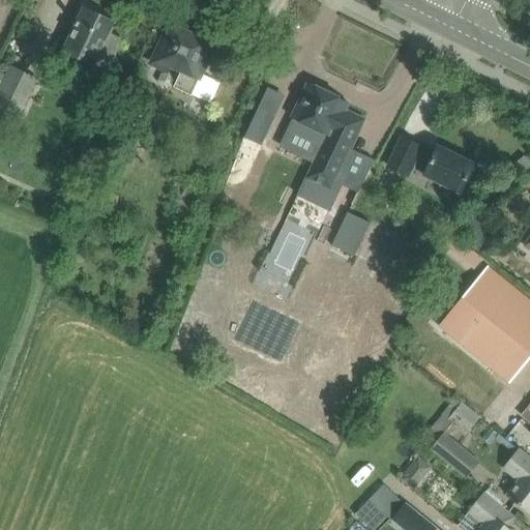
[(109,69),(110,69),(119,38),(118,37),(118,38),(109,33),(114,24),(85,9),(79,22),(78,22),(76,26),(77,26),(65,51),(59,63),(71,69),(77,67),(79,63),(90,69),(91,76),(101,81),(106,79),(109,69)]
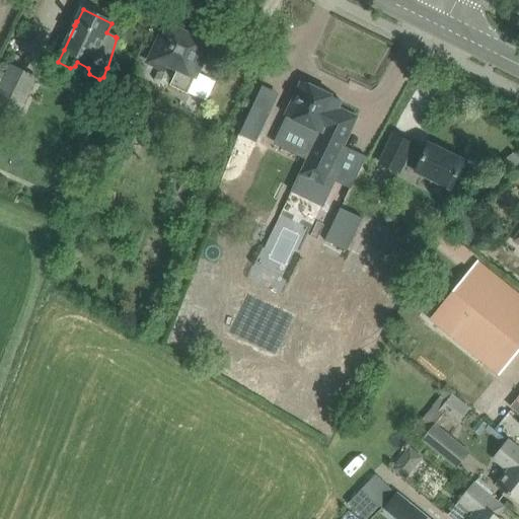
[(148,64),(163,71),(166,66),(176,72),(173,76),(170,84),(188,92),(203,62),(197,59),(205,43),(166,24),(148,64)]
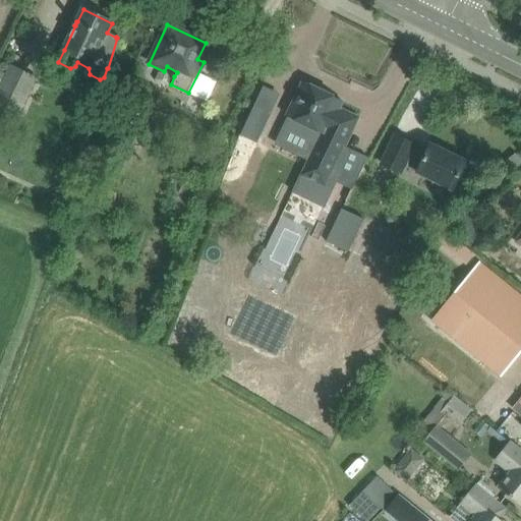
[(0,106),(19,115),(38,79),(11,66),(7,74),(0,70),(0,106)]
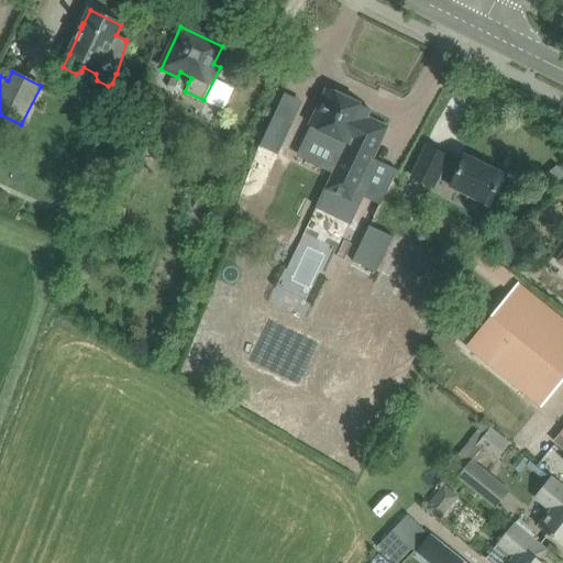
[(310,125),(305,136),(341,154),(346,142),(360,114),(366,118),(371,109),(328,89),(319,109),(310,125)]
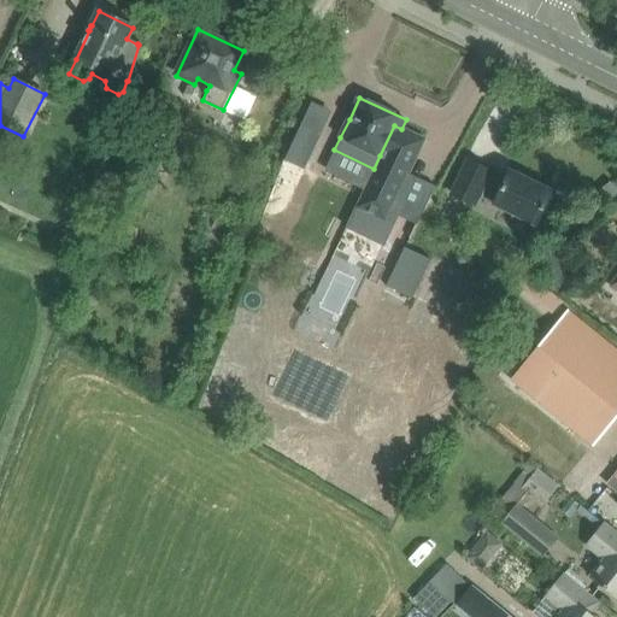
[(356,205),(346,225),(383,245),(404,201),(397,198),(415,162),(424,140),(401,129),(394,125),(380,156),(374,169),(356,205)]
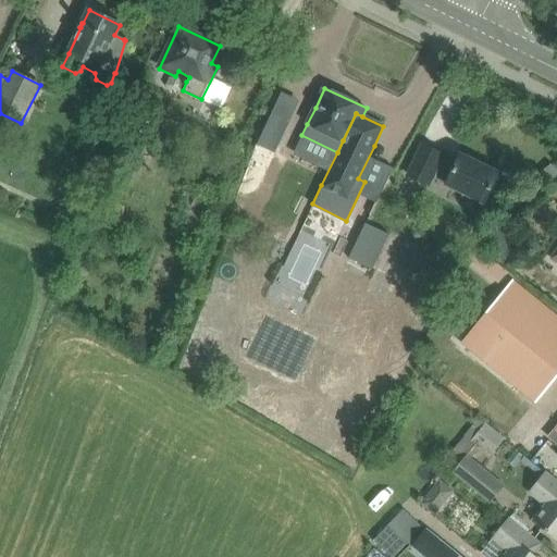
[(262,148),(274,153),(288,123),(275,118),(271,115),(257,145),(262,148)]
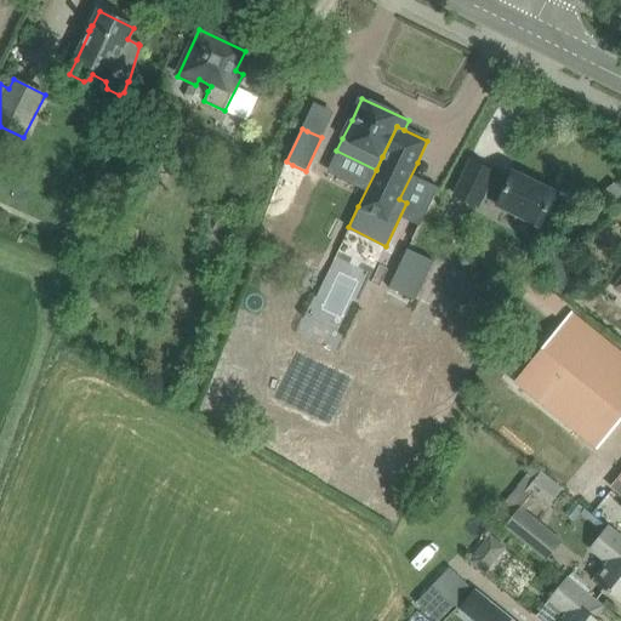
[(539,227),(545,215),(556,193),(514,172),(510,181),(471,161),(455,194),(478,206),(483,198),(539,227)]
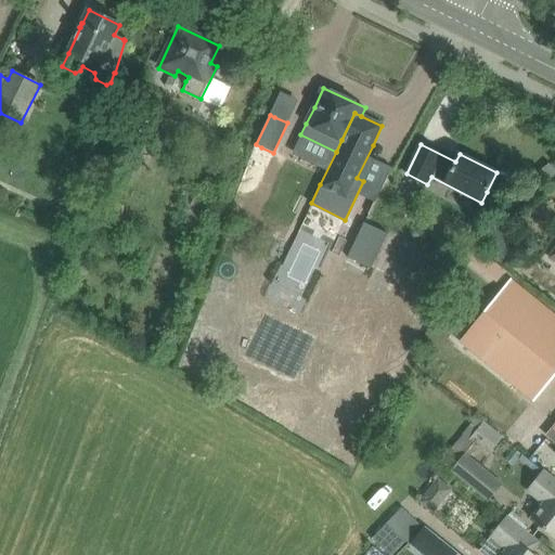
[(554,170),(551,165),(534,178),(540,185),(554,172),(554,170)]
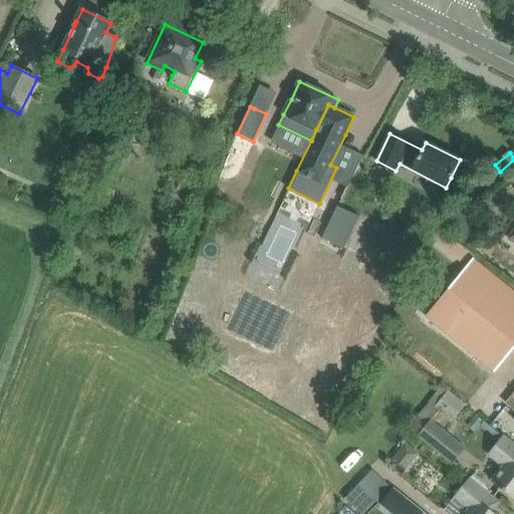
[(182,177),(178,192),(190,196),(195,181),(182,177)]
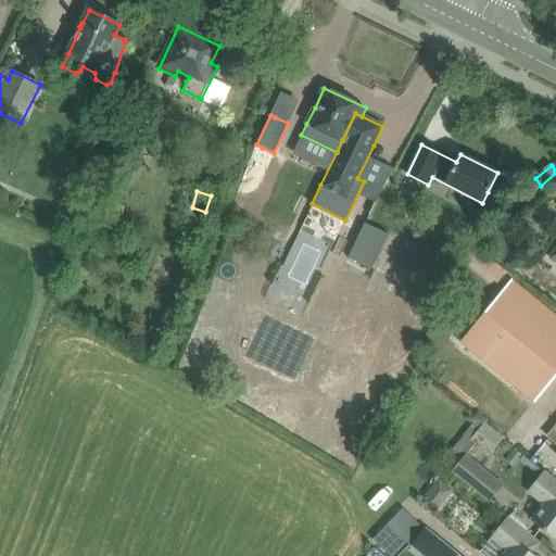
[(316,222),(301,257),(328,269),(344,235),(316,222)]
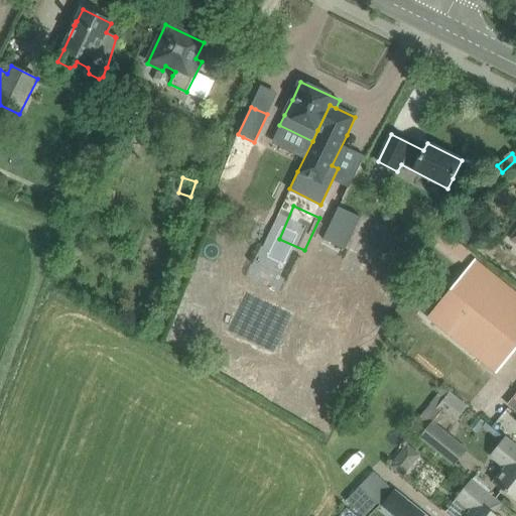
[(345,250),(360,218),(339,208),(324,240),(345,250)]
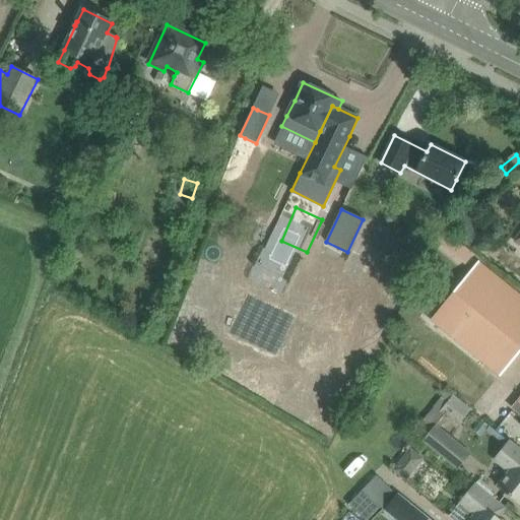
[(473,241),(484,231),(466,211),(455,221),(473,241)]
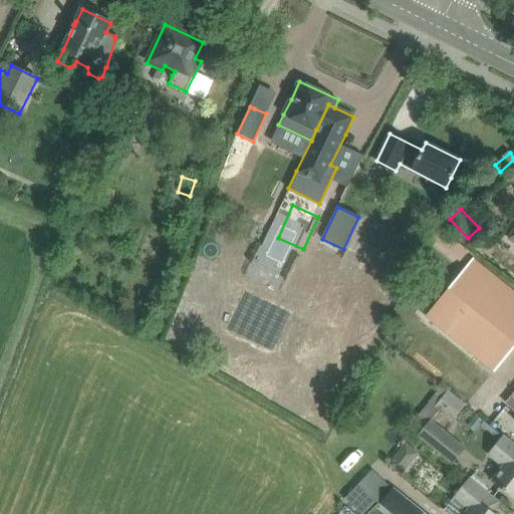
[(380,213),(380,215),(380,217),(380,219),(381,220),(382,221),(384,221),(387,221),(388,221),(390,219),(391,217),(391,216),(390,214),(390,212),(388,212),(387,211),(384,211),(382,212),(380,213)]
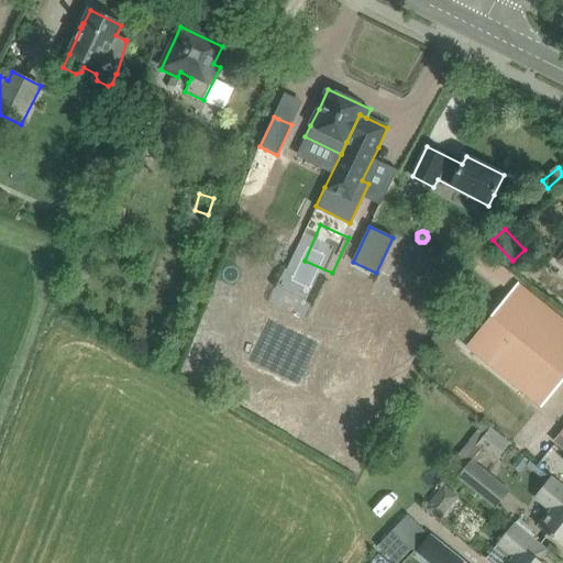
[(485,254),(477,266),(506,285),(515,273),(485,254)]
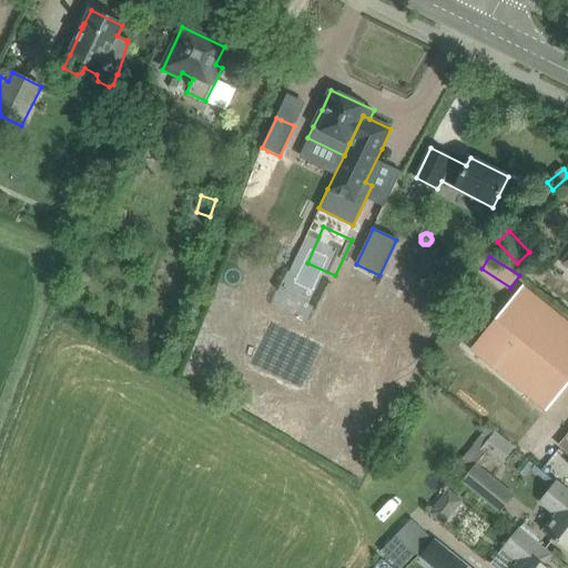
[(567,323),(525,286),(467,354),(543,415),(567,384),(567,323)]
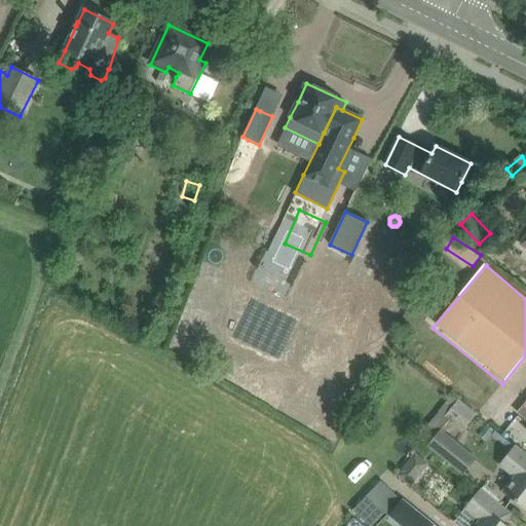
[(458,401),(444,419),(462,434),(477,415),(458,401)]
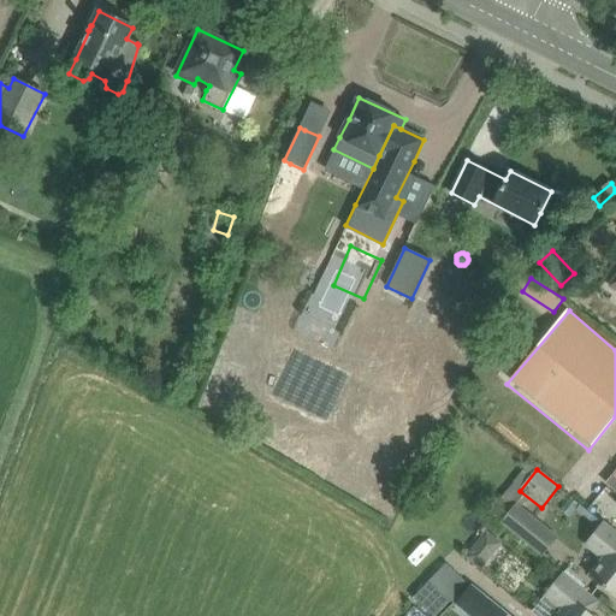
[(513,499),(497,520),(501,522),(542,556),(555,542),(534,525),(538,520),(522,507),(513,499)]
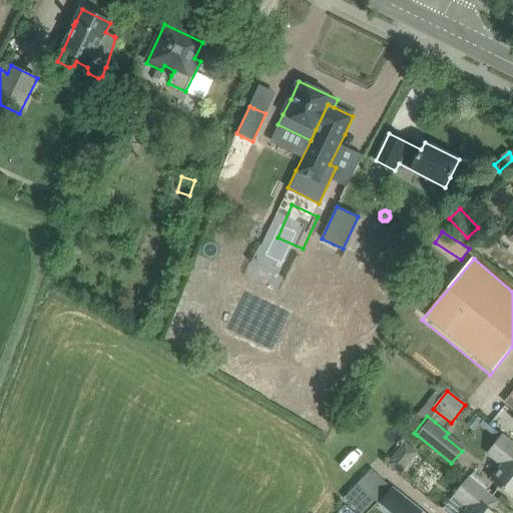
[(512,443),(512,442),(502,435),(490,450),(506,462),(491,480),(512,497),(512,443)]
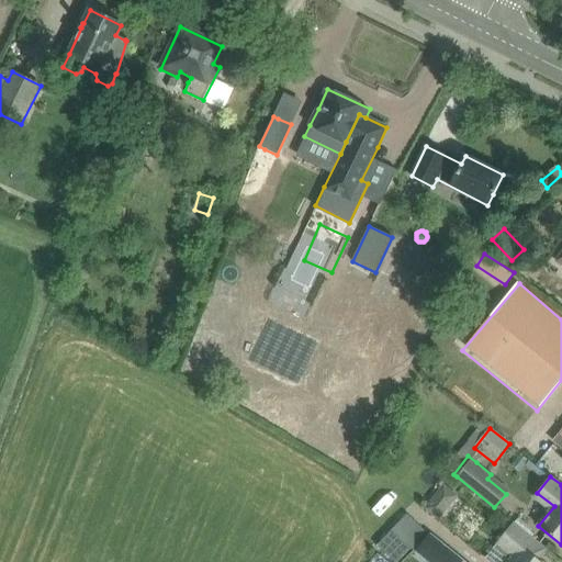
[(444,484),(424,507),(439,519),(458,496),(444,484)]
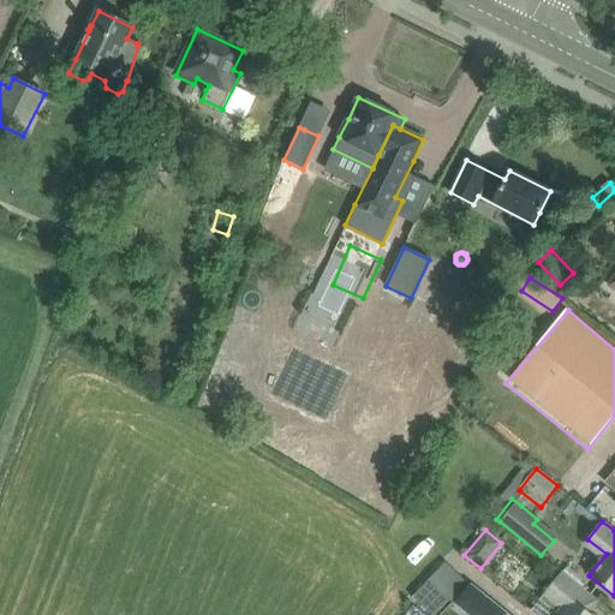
[(562,572),(548,590),(566,604),(556,614),(592,614),(589,611),(597,601),(591,596),(573,581),(562,572)]
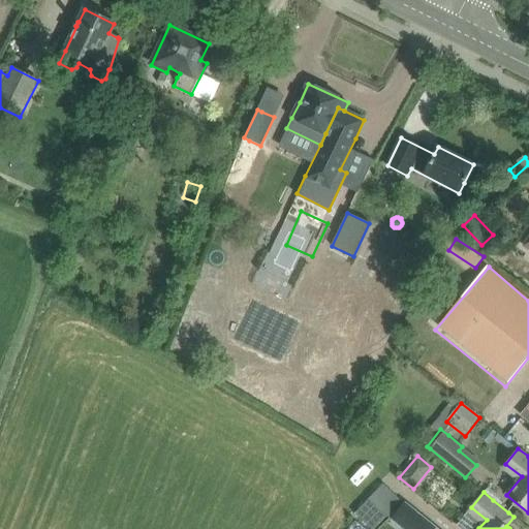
[(373,528),(387,515),(369,498),(354,514),(372,528),(373,528)]
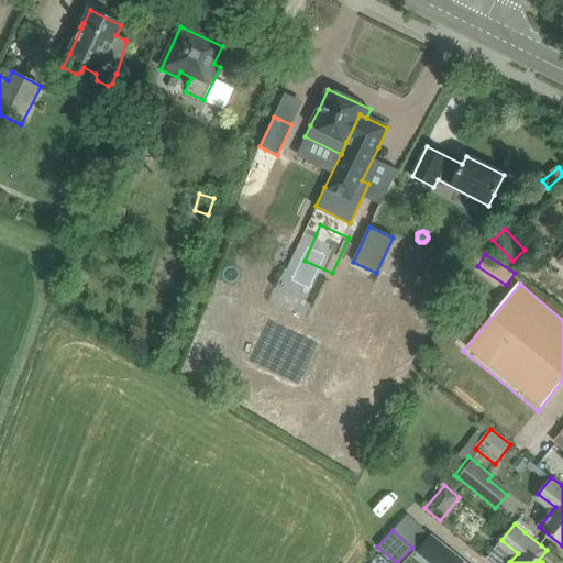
[(430,534),(415,552),(428,562),(434,562),(435,562),(434,562),(463,562),(464,562),(446,548),(430,534)]
